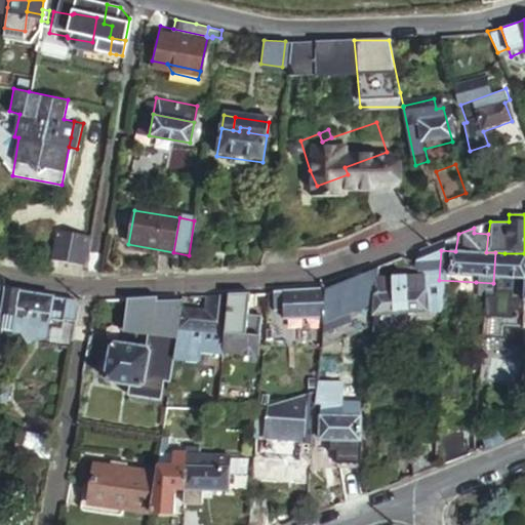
[(66,261),(85,266),(89,245),(91,236),(72,233),(66,261)]
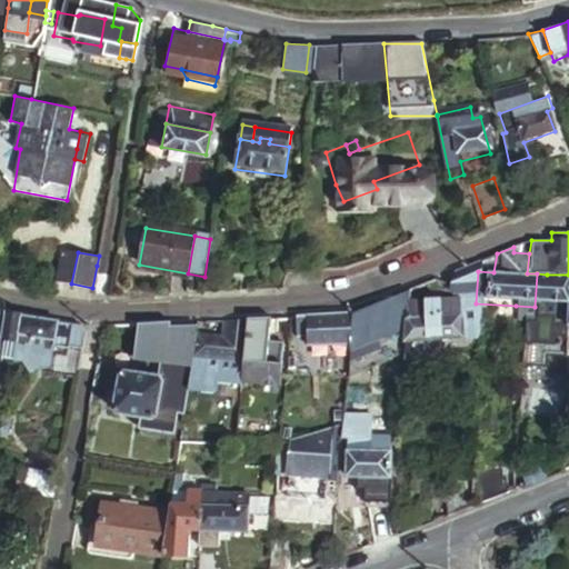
[(551,330),(567,331),(568,292),(568,281),(568,275),(547,275),(537,273),(535,307),(552,307),(551,320),(551,330)]
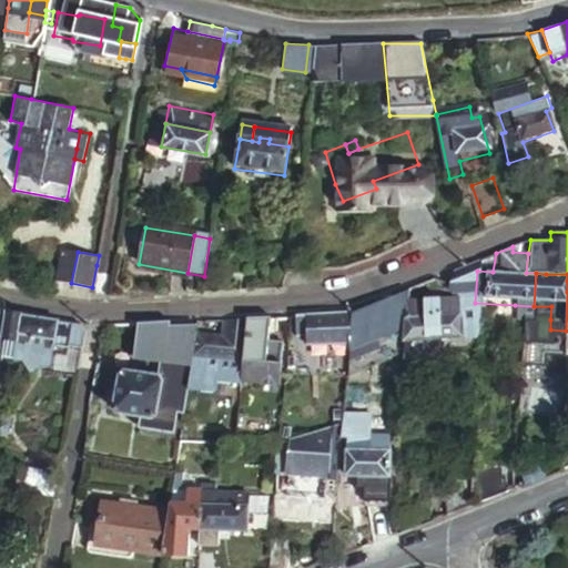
[(404,298),(405,291),(353,311),(348,345),(403,325),(404,298)]
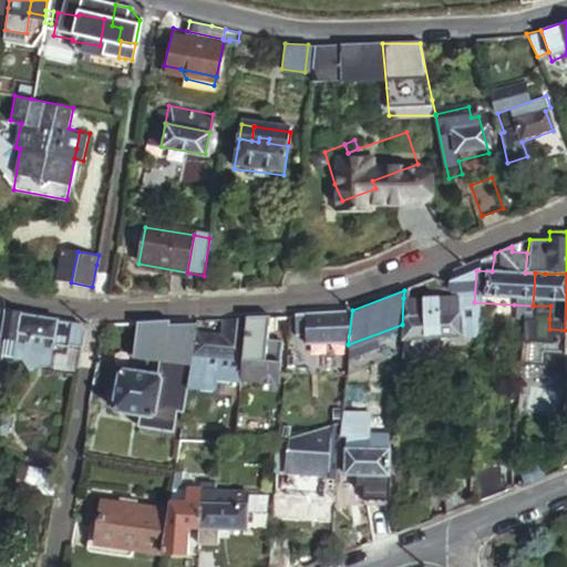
[(401,337),(456,340),(459,316),(433,316),(434,303),(434,299),(403,298),(402,325),(401,337)]
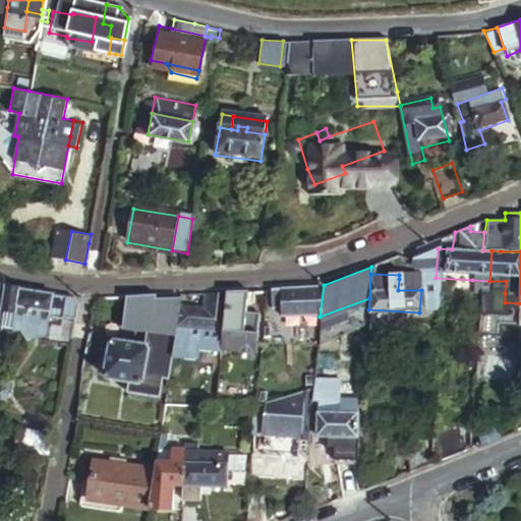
[(421,290),(421,280),(399,279),(398,290),(421,290)]
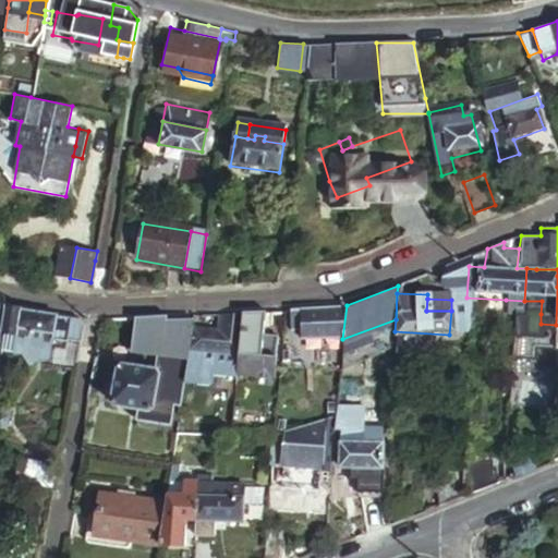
[(449,335),(465,336),(466,301),(451,300),(451,311),(449,335)]
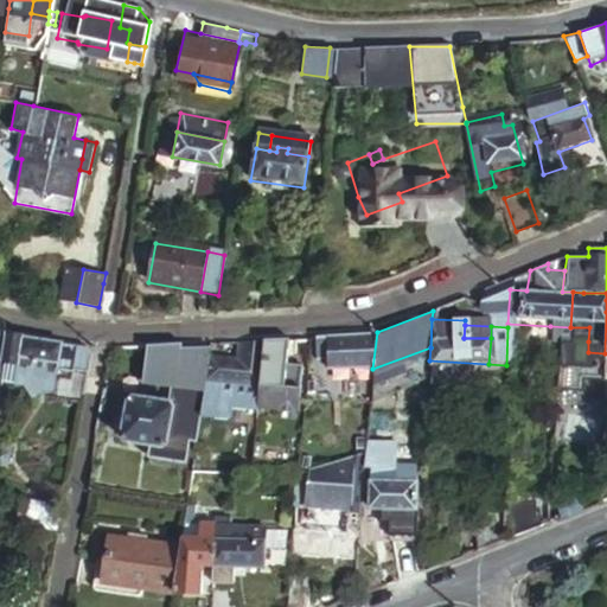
[(588,342),(589,327),(570,327),(550,326),(549,346),(558,346),(558,340),(588,342)]
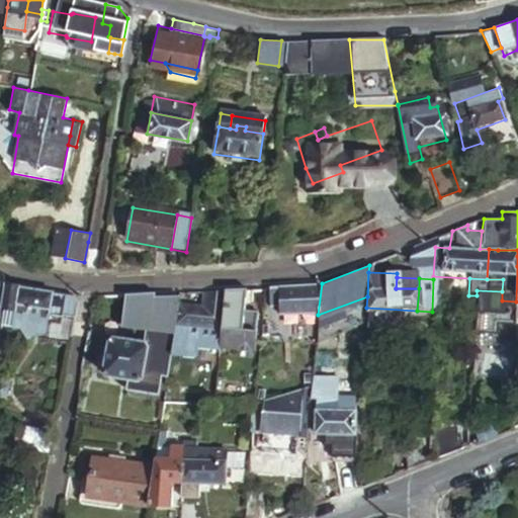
[(318,315),(322,283),(270,287),(268,310),(280,310),(280,316),(306,316),(306,326),(317,326),(318,315)]
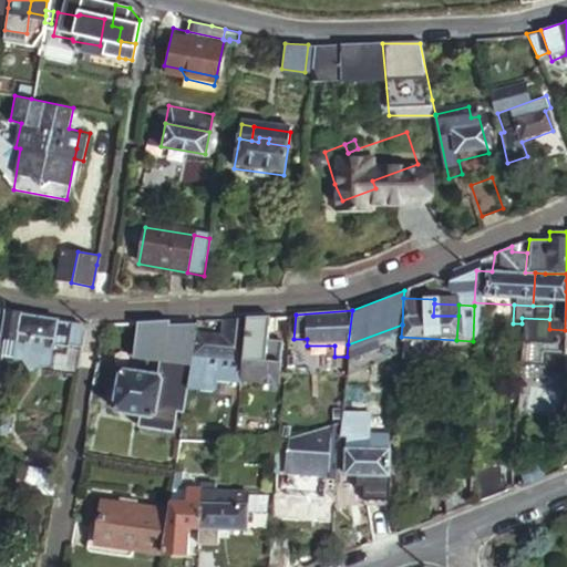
[(65,347),(80,349),(83,333),(75,328),(6,317),(0,348),(0,356),(12,358),(12,360),(21,361),(28,372),(38,363),(47,366),(50,346),(65,349),(65,347)]
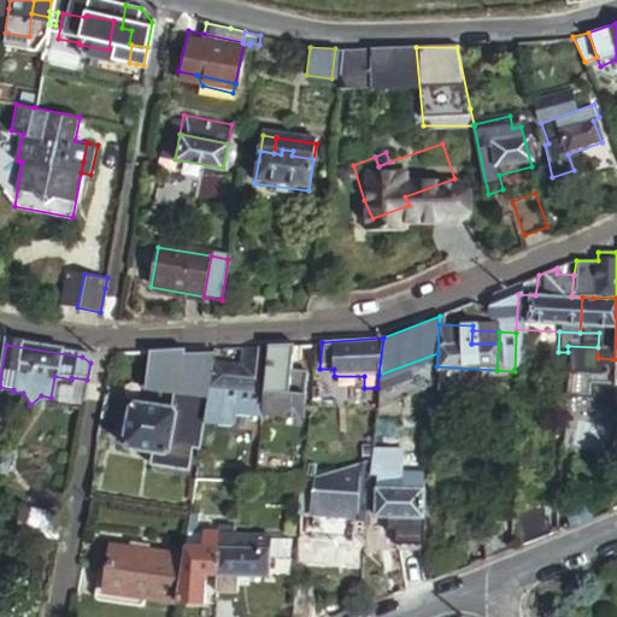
[(259,391),(263,346),(238,348),(235,366),(212,365),(210,387),(235,389),(246,391),(259,391)]
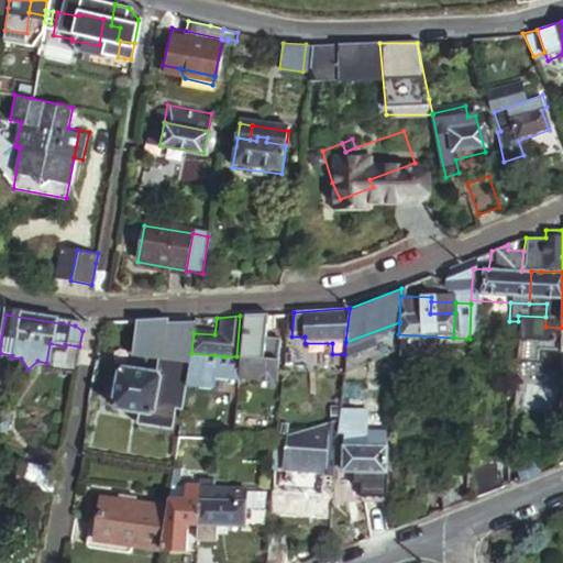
[(262,337),(265,316),(240,316),(236,356),(235,378),(273,383),(276,338),(262,337)]
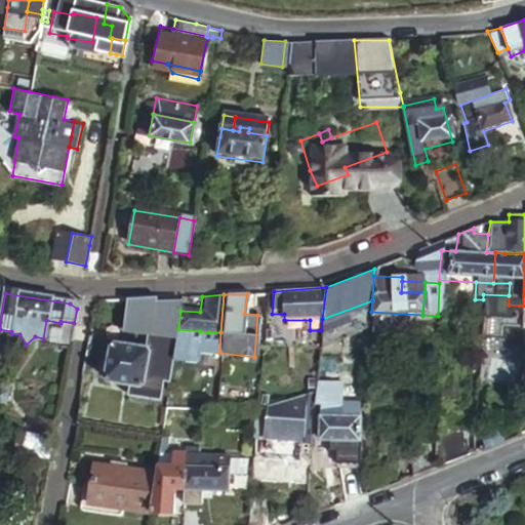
[(151,299),(120,301),(115,333),(146,337),(150,304),(151,299)]
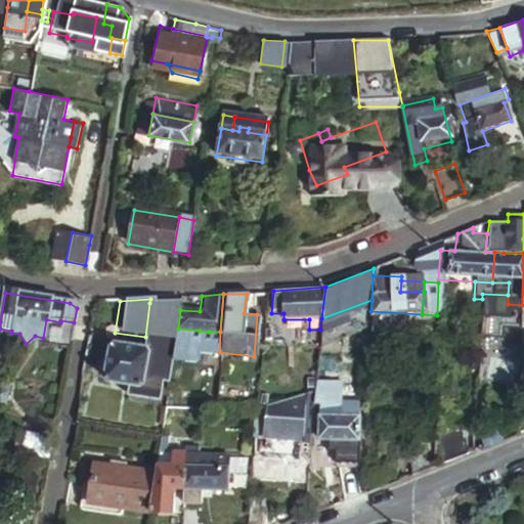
[(149,303),(145,337),(169,340),(173,309),(174,303),(149,303)]
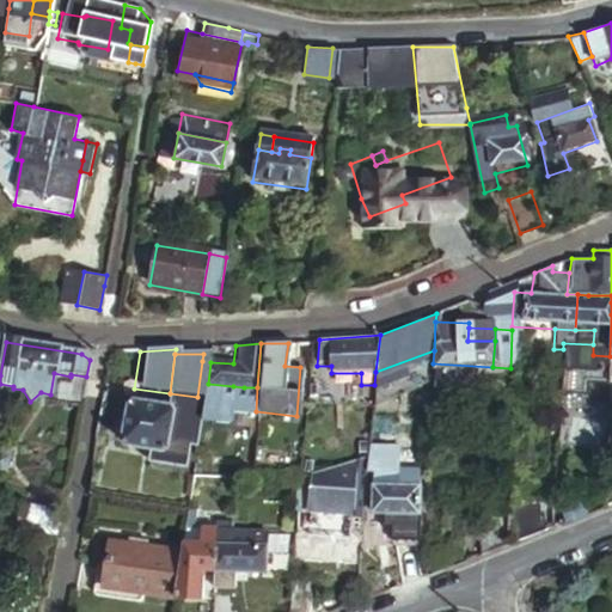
[(208,384),(210,362),(202,361),(197,397),(195,417),(194,423),(226,424),(226,414),(255,415),(256,411),(257,387),(244,387),(244,393),(233,392),(233,386),(208,384)]
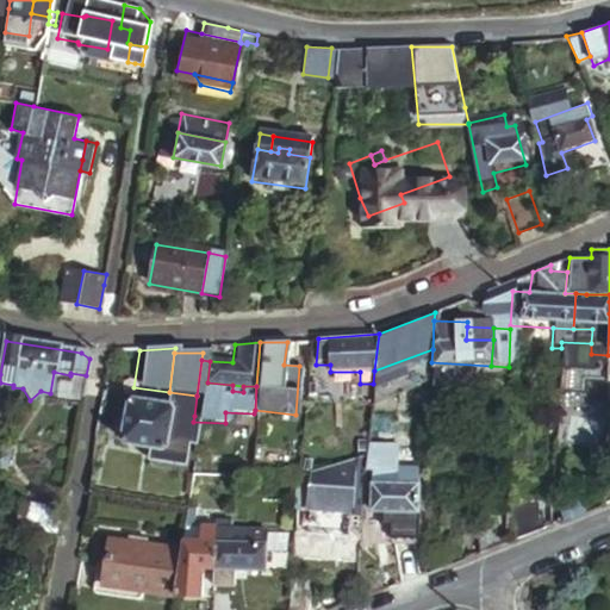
[(360,372),(330,372),(330,384),(360,384),(360,372)]
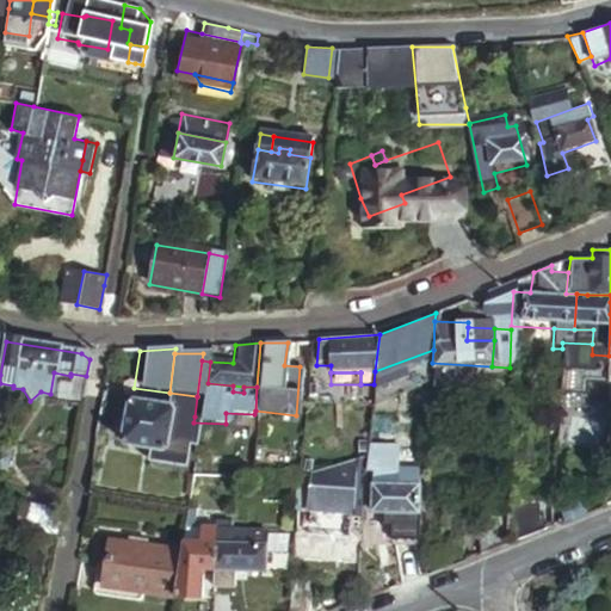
[(161,451),(162,449),(162,443),(168,413),(168,409),(123,401),(115,444),(161,451)]
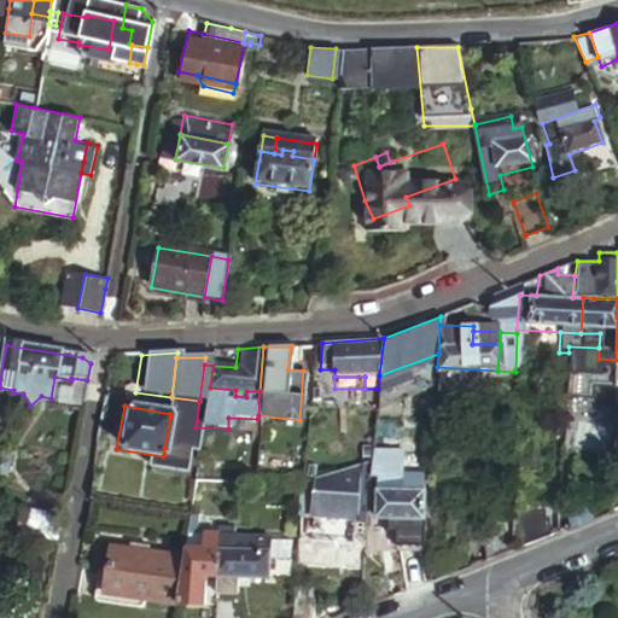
[(196,427),(197,421),(170,418),(164,448),(182,452),(192,453),(196,427)]
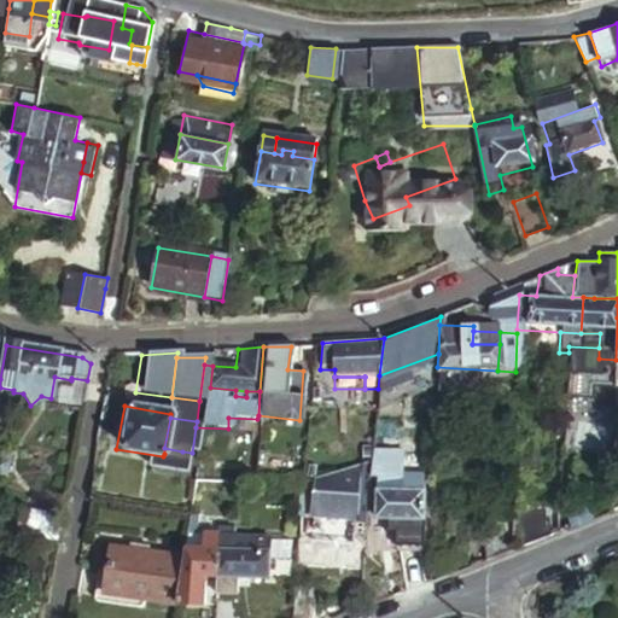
[(11,452),(0,449),(0,474),(3,477),(9,471),(6,461),(11,452)]
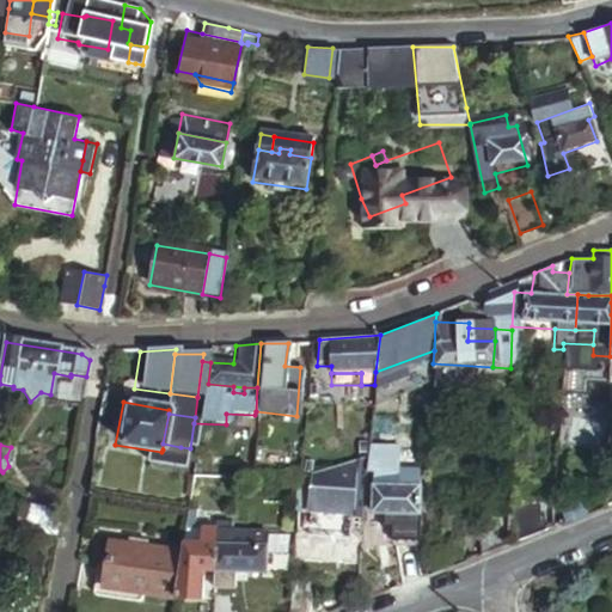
[(380,450),(368,445),(366,460),(363,484),(369,487),(368,516),(412,519),(416,476),(378,472),(380,450)]
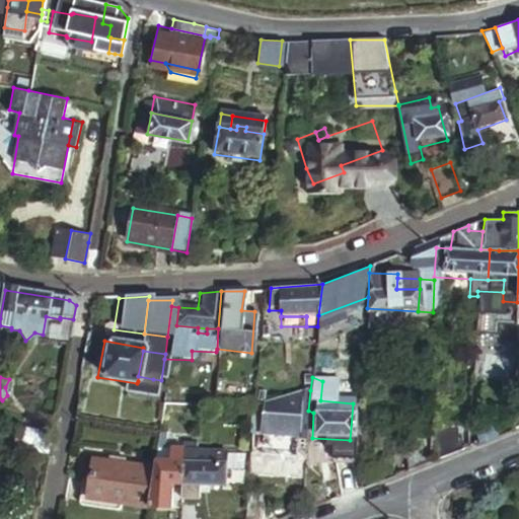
[(306,380),(292,380),(292,389),(307,389),(306,380)]
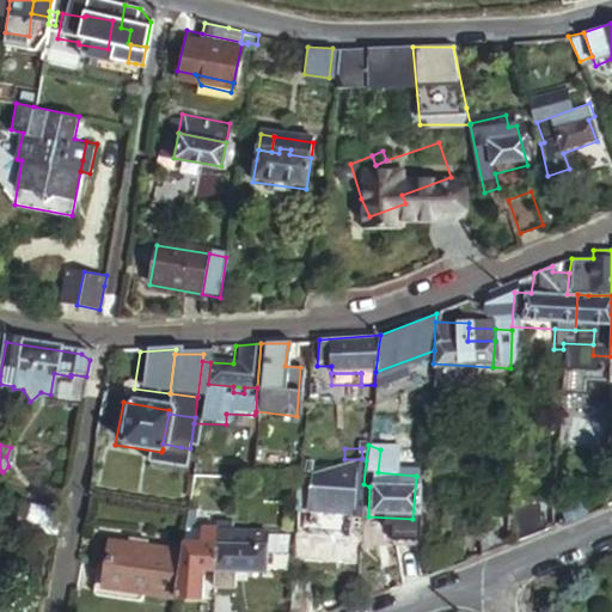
[(298,490),(294,490),(292,514),(348,519),(350,489),(363,490),(363,484),(366,460),(299,481),(298,490)]
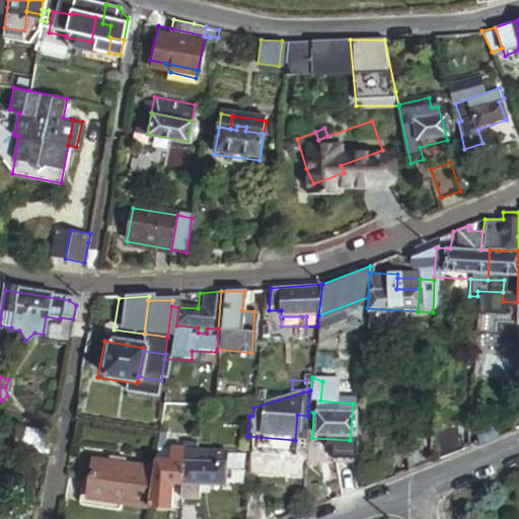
[(435,461),(462,451),(463,423),(429,433),(435,461)]
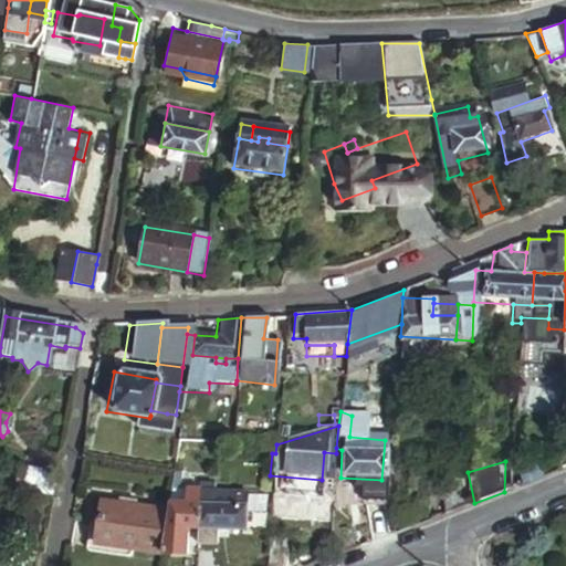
[(169,470),(168,477),(163,517),(158,556),(185,558),(187,530),(194,530),(196,492),(196,489),(177,486),(178,471),(169,470)]
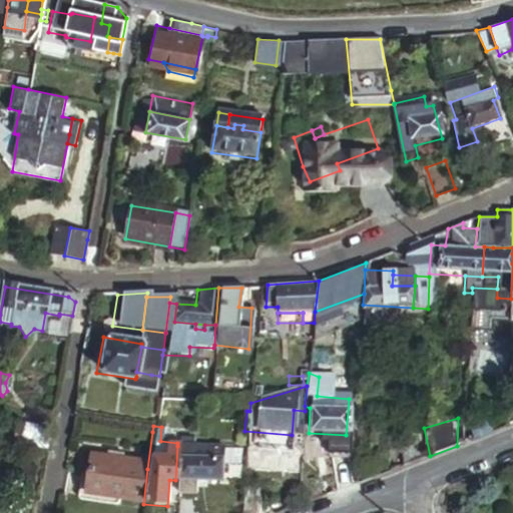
[(185,447),(177,446),(175,480),(175,495),(190,496),(190,480),(218,482),(219,465),(219,450),(191,447),(185,447)]
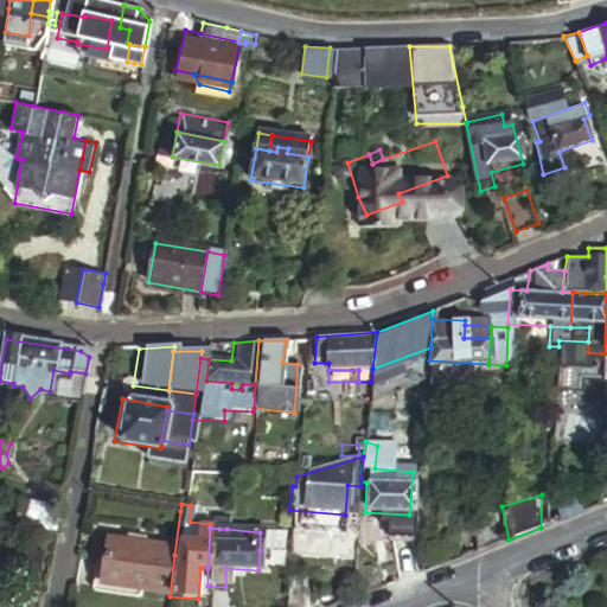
[(282,535),(260,532),(260,550),(280,553),(282,535)]
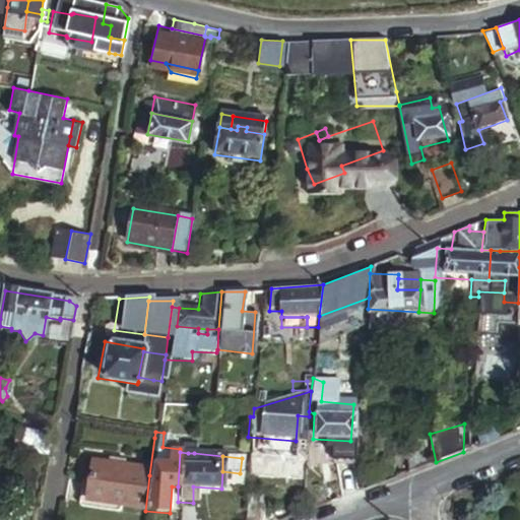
[(145,511),(149,475),(91,468),(87,503),(145,511)]
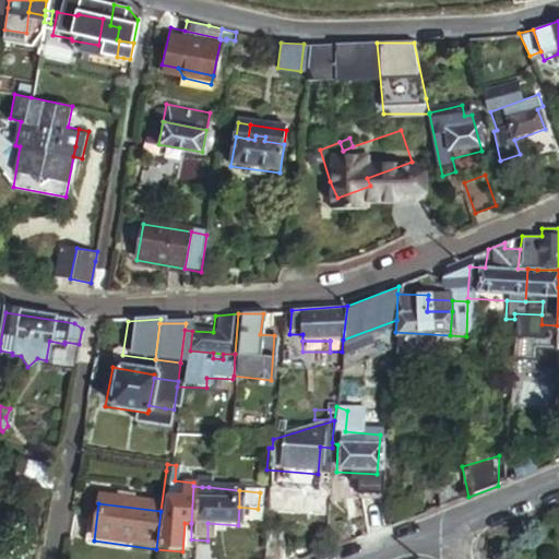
[(34,530),(38,509),(24,507),(21,526),(34,530)]
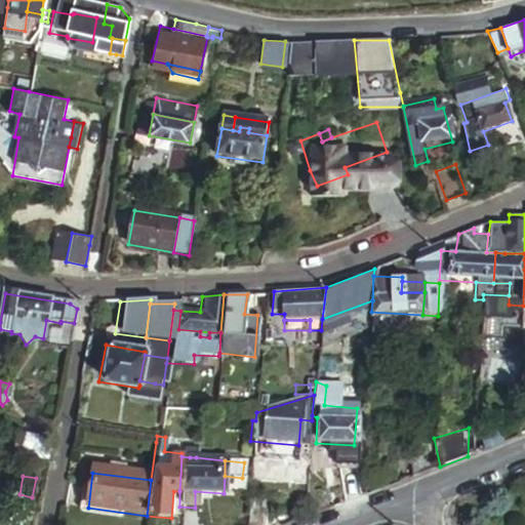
[(244,524),(261,524),(264,507),(245,505),(244,524)]
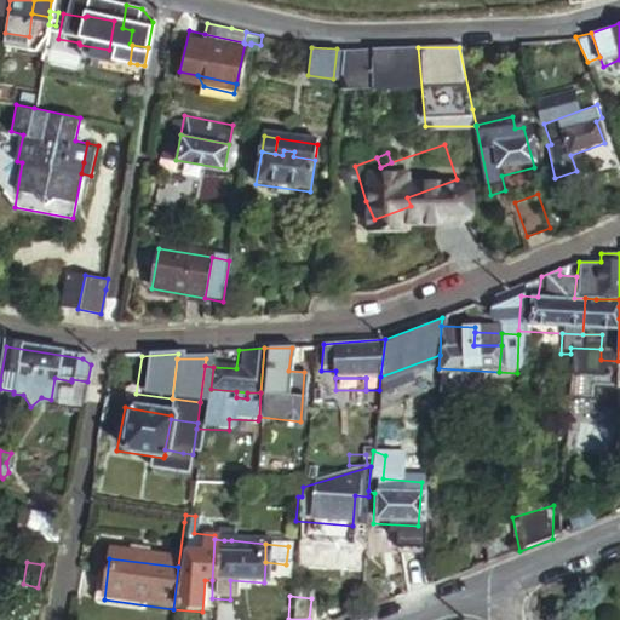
[(211,619),(231,619),(230,608),(212,608),(211,619)]
